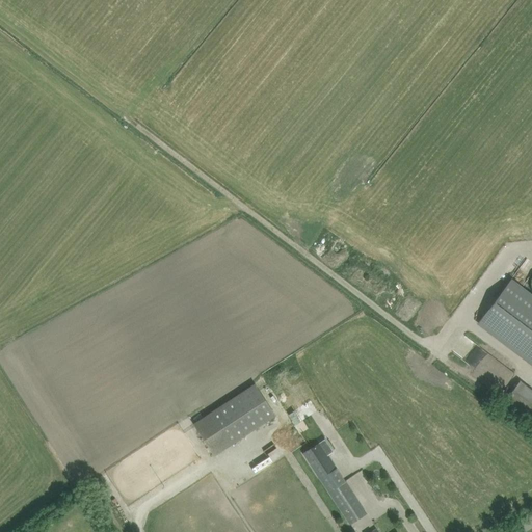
[(531,296),(510,281),(478,322),(531,363),(531,296)]
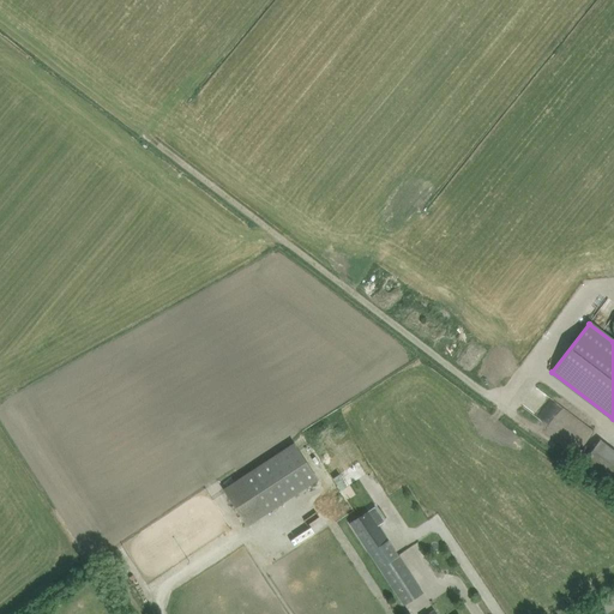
[(581,463),(613,488),(613,451),(599,440),(581,463)]
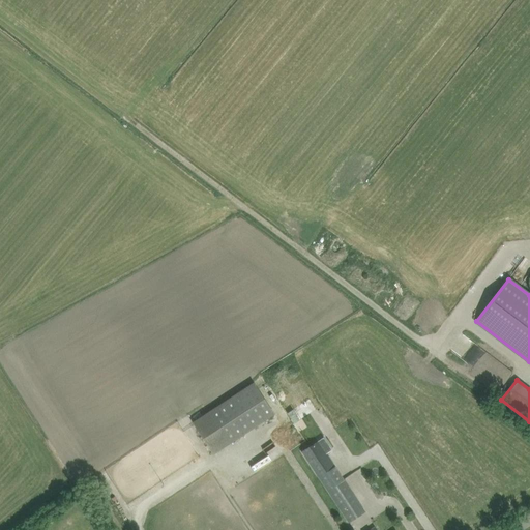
[(193,422),(213,453),(273,414),(254,383),(193,422)]
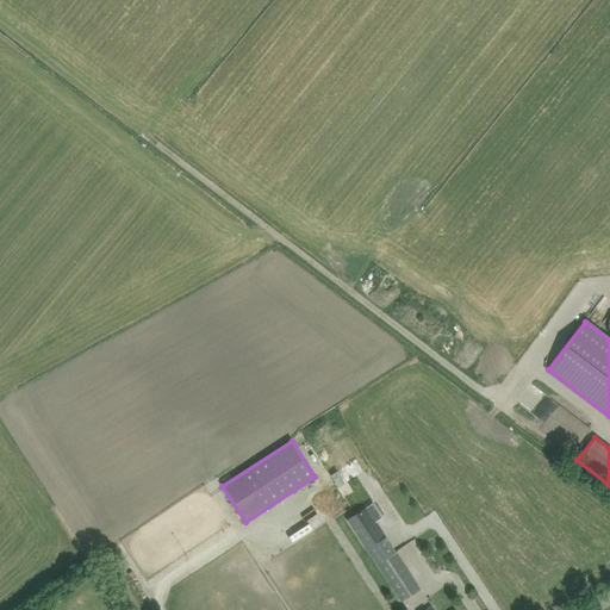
[(316,453),(309,456),(319,472),(325,467),(316,453)]
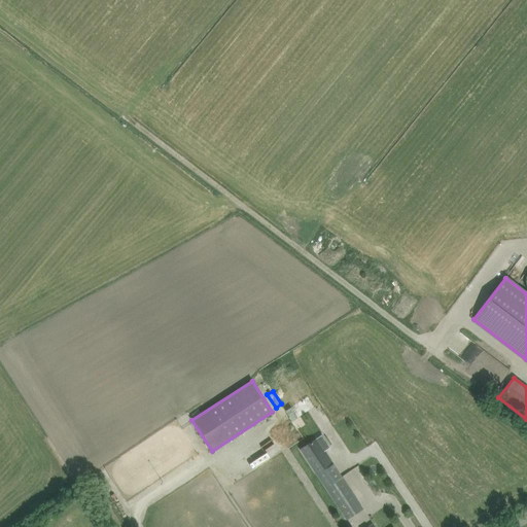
[(324,451),(316,438),(301,449),(309,461),(324,451)]
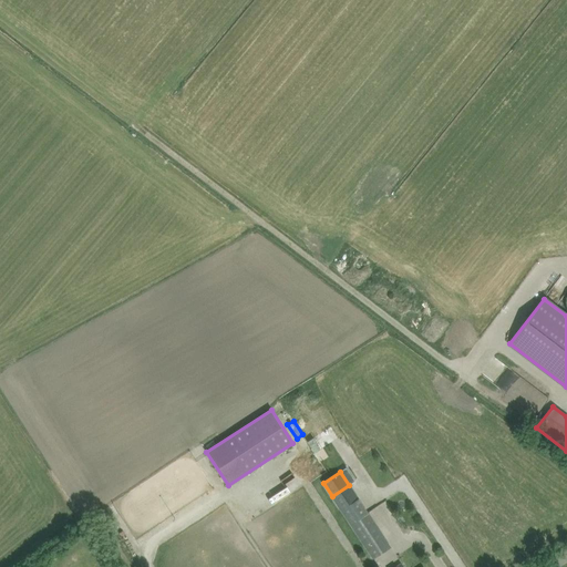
[(382,536),(358,500),(341,511),(373,558),(387,549),(379,538),(382,536)]
